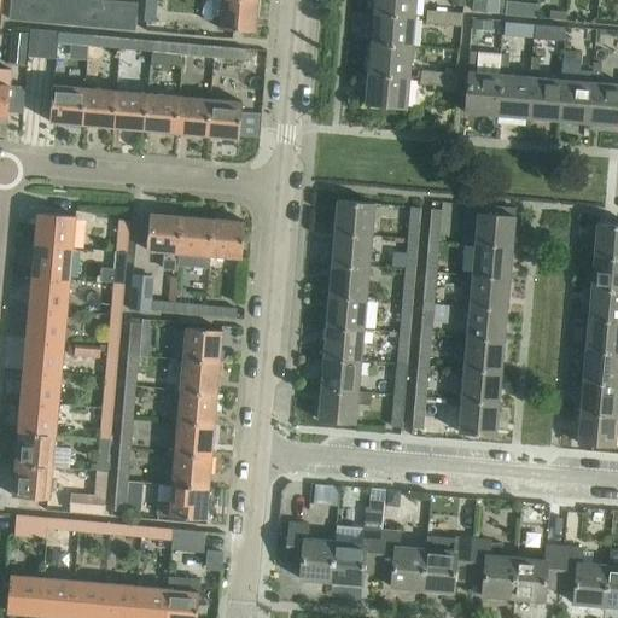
[(10,0),(9,19),(23,21),(24,0),(10,0)]
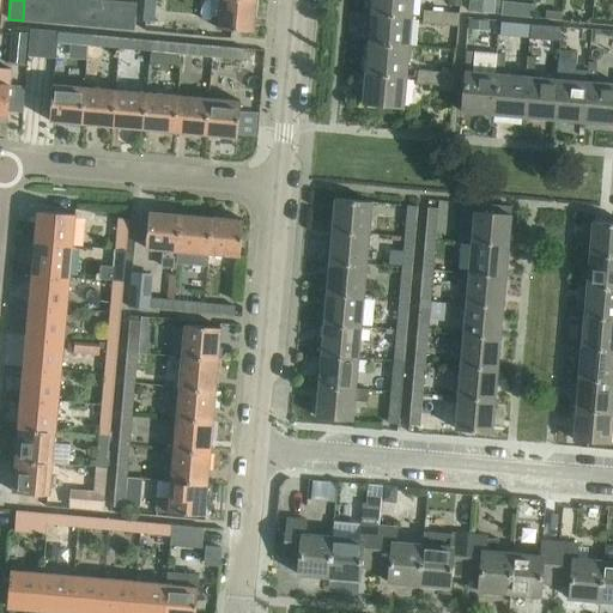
[(24,0),(23,20),(35,22),(36,22),(37,0),(24,0)]
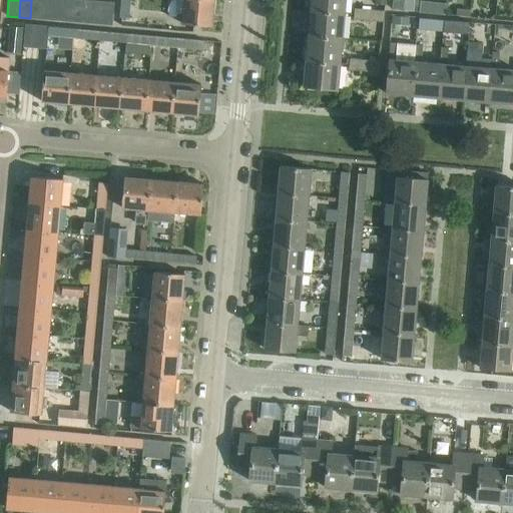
[(31,0),(30,18),(40,19),(42,0),(31,0)]
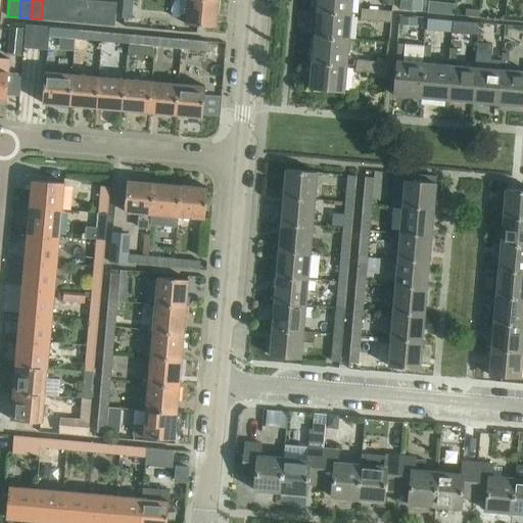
[(43,0),(41,19),(50,20),(52,20),(53,0),(43,0)]
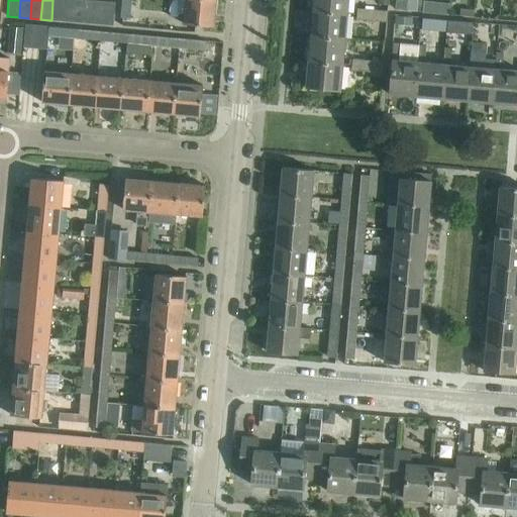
[(53,0),(52,20),(53,20),(63,21),(64,0),(53,0)]
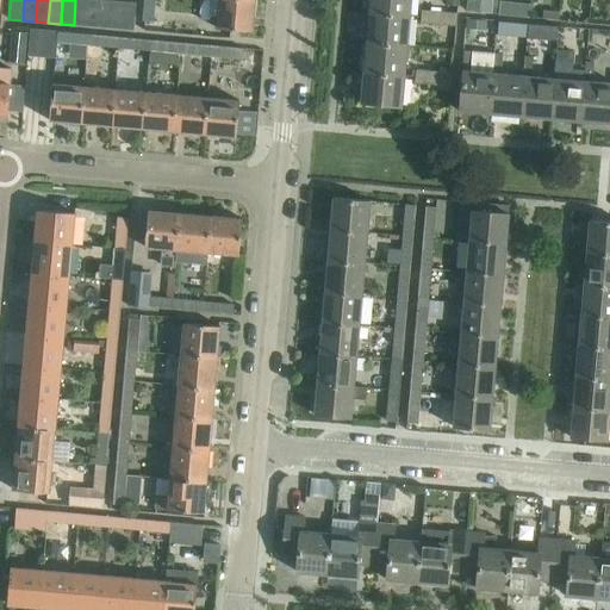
[(75,0),(74,25),(86,26),(88,0),(75,0)]
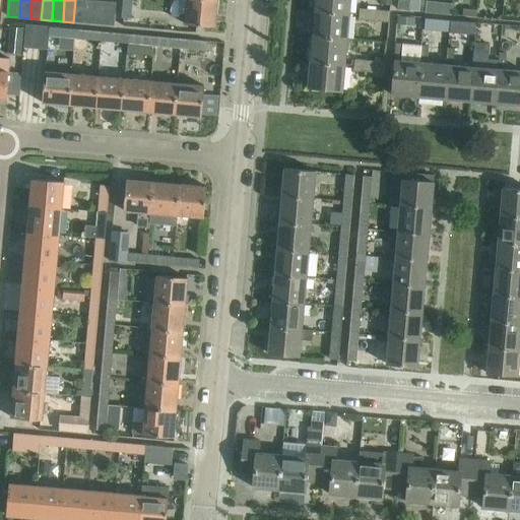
[(75,0),(73,22),(74,22),(77,22),(80,22),(84,23),(86,1),(80,0),(79,0),(75,0)]
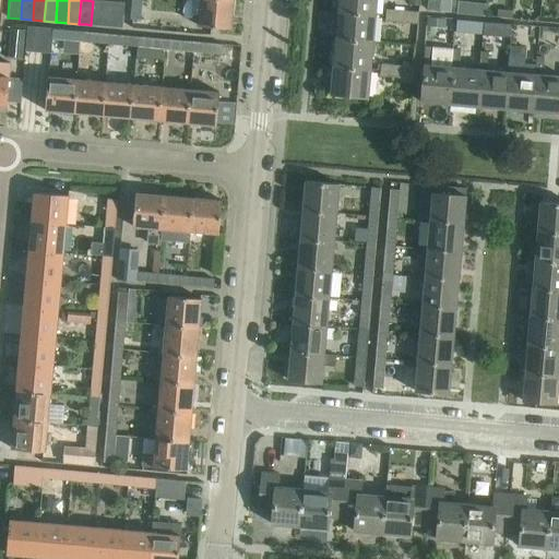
[(132,0),(131,20),(141,21),(142,0),(132,0)]
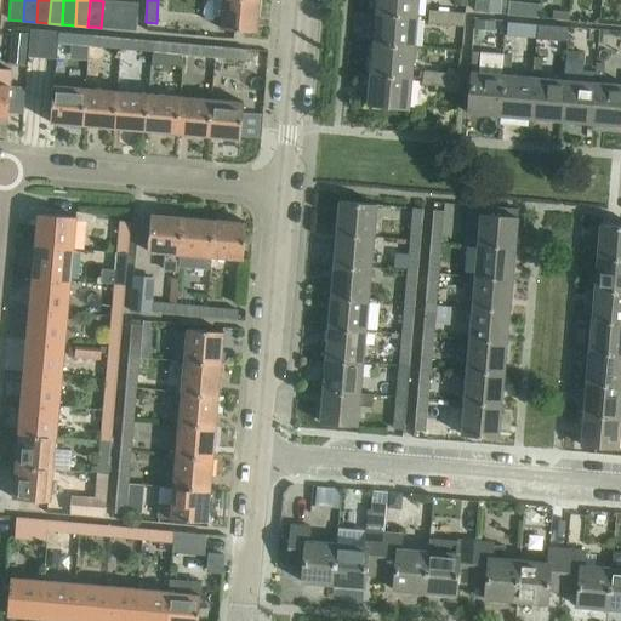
[(256,32),(258,0),(222,0),(220,29),(256,32)]
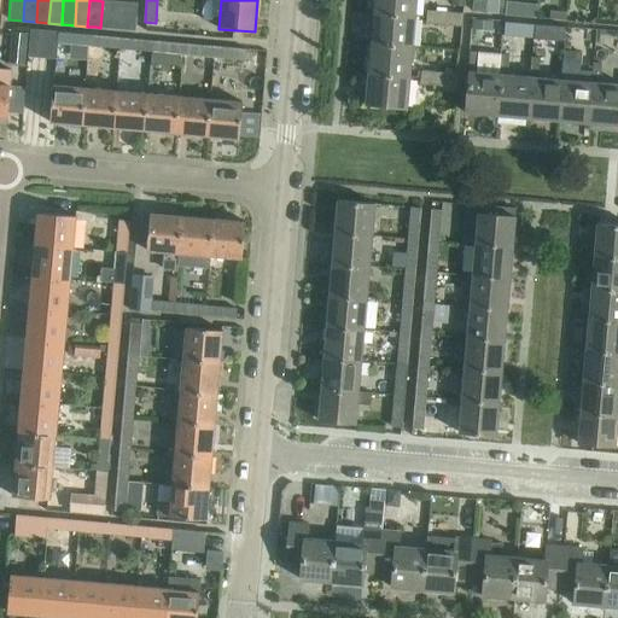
[(374,0),(373,12),(414,16),(415,0),(374,0)]
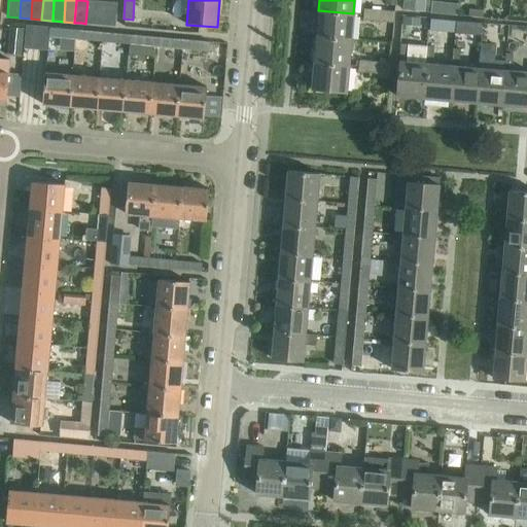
[(426,0),(405,0),(403,10),(430,13),(431,2),(427,2),(426,0)]
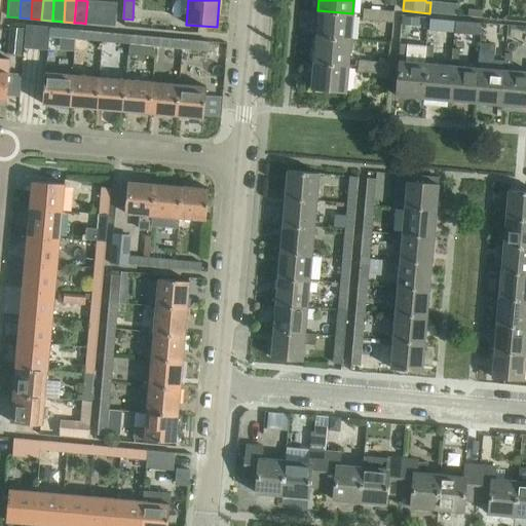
[(87,1),(85,24),(97,25),(99,2),(98,1),(87,1)]
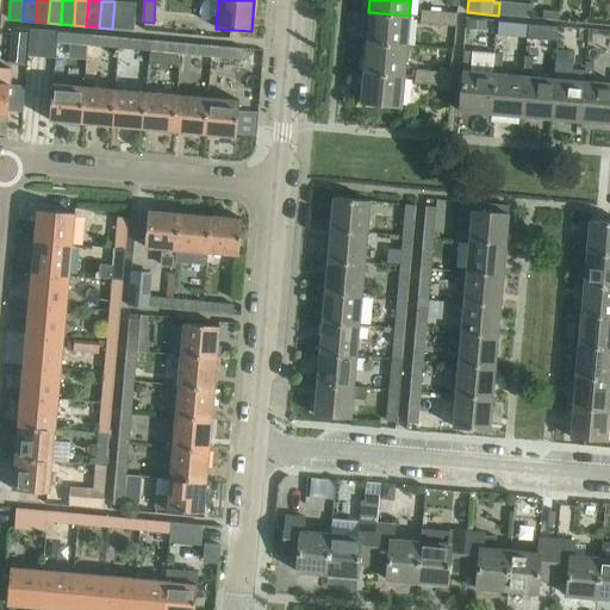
[(500,1),(499,14),(508,16),(509,2),(500,1)]
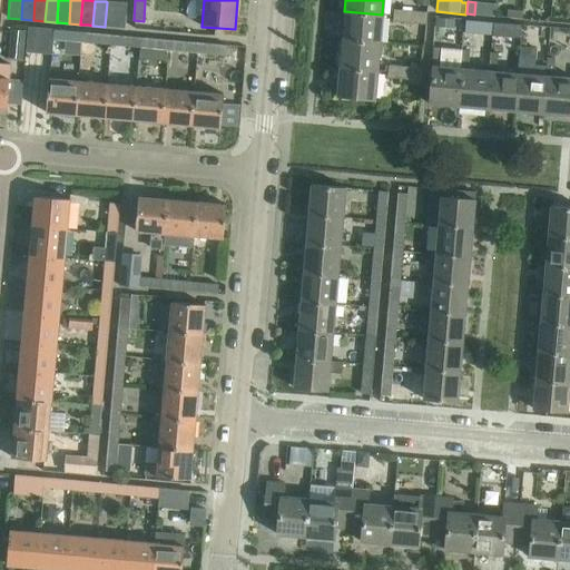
[(107,2),(105,27),(114,27),(125,28),(127,3),(117,2),(107,2)]
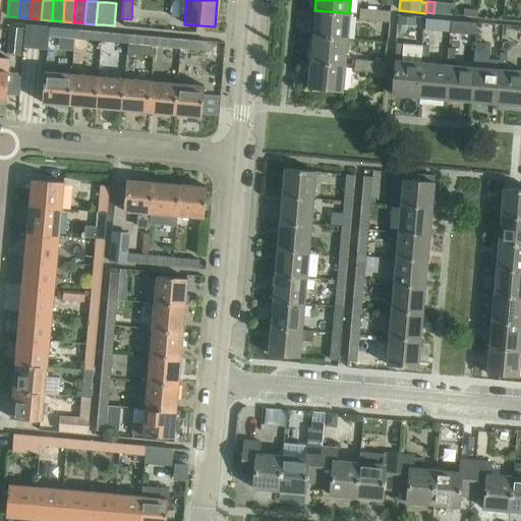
[(358,20),(374,21),(374,11),(390,12),(390,17),(391,11),(359,8),(358,20)]
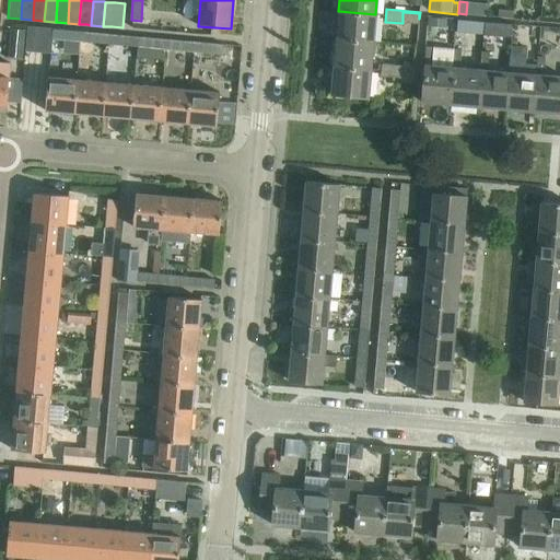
[(338,11),(336,38),(373,43),(375,14),(338,11)]
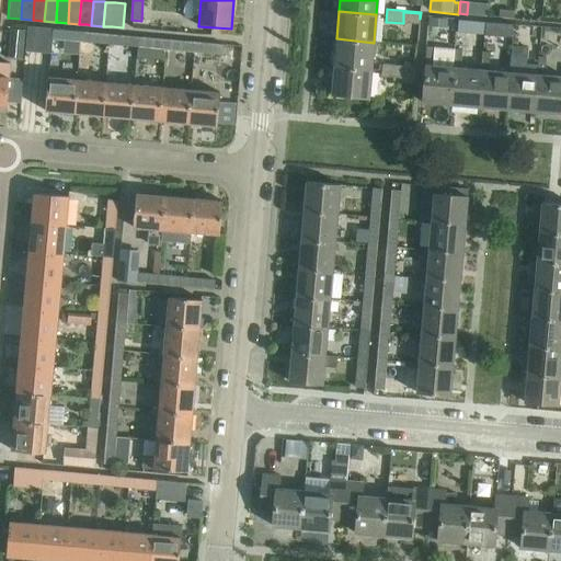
[(403,12),(403,23),(420,24),(420,19),(420,13),(403,12)]
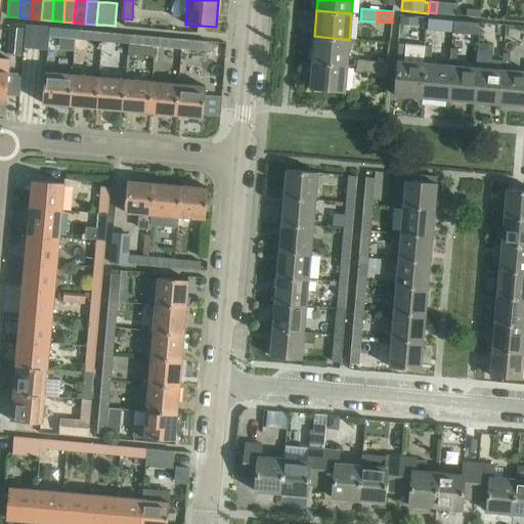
[(401,16),(401,25),(418,27),(419,18),(401,16)]
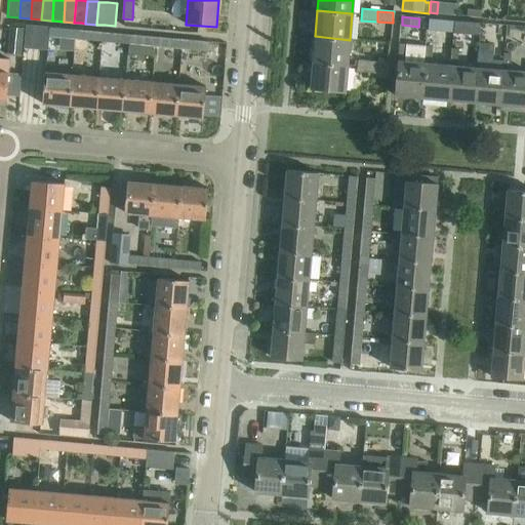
[(429,18),(428,31),(453,33),(454,21),(429,18)]
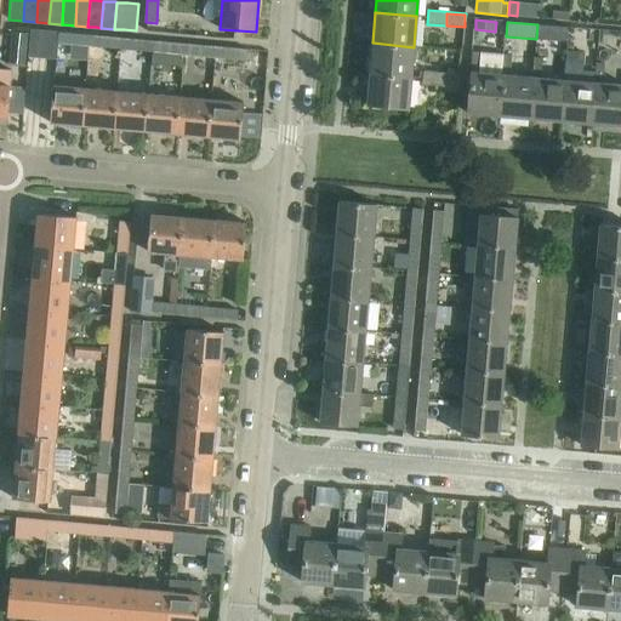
[(546,27),(545,43),(565,45),(567,29),(546,27)]
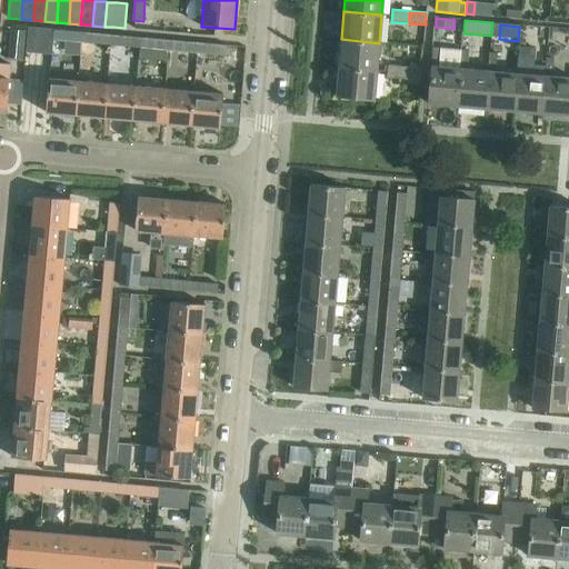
[(52,55),(53,40),(55,30),(55,29),(28,27),(26,52),(52,55)]
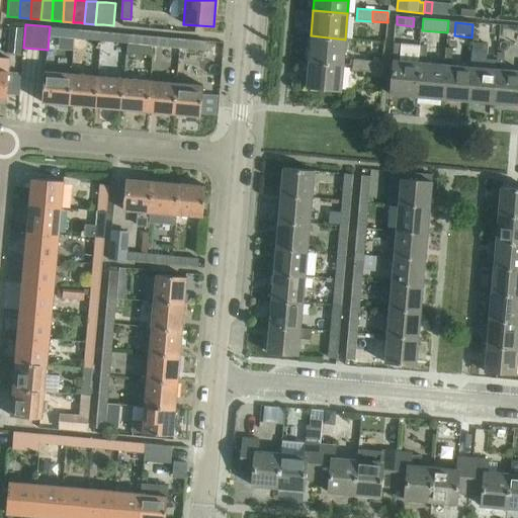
[(9,27),(8,41),(7,53),(22,54),(22,50),(24,28),(9,27)]
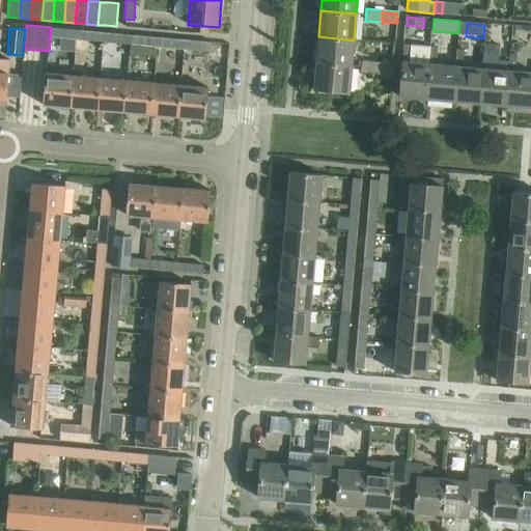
[(51,28),(50,37),(76,39),(77,30),(51,28)]
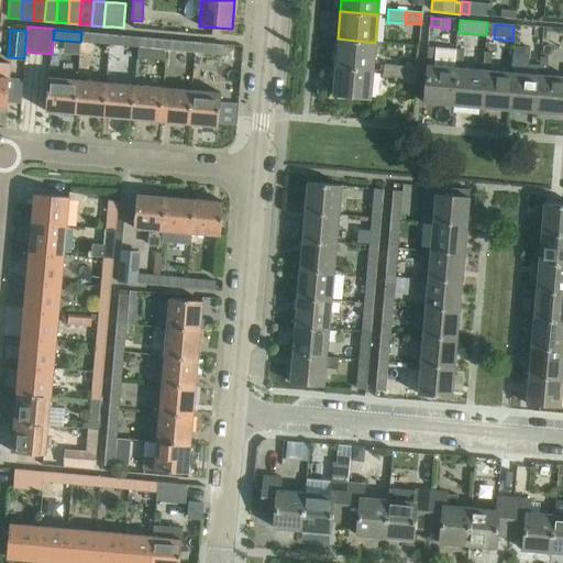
[(81,32),(80,42),(110,45),(111,34),(81,32)]
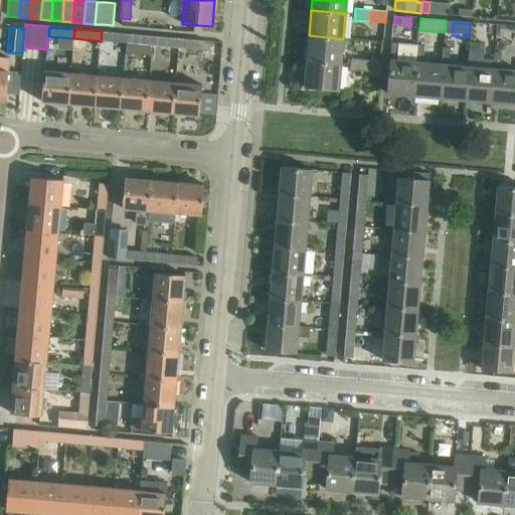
[(102,31),(101,41),(127,43),(128,34),(102,31)]
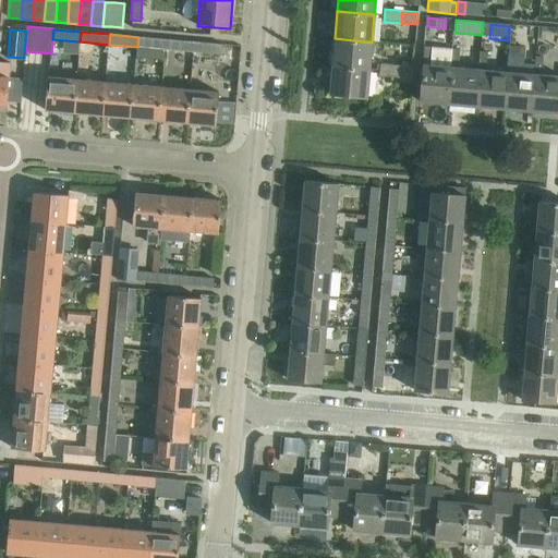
[(138,37),(137,47),(166,49),(166,39),(138,37)]
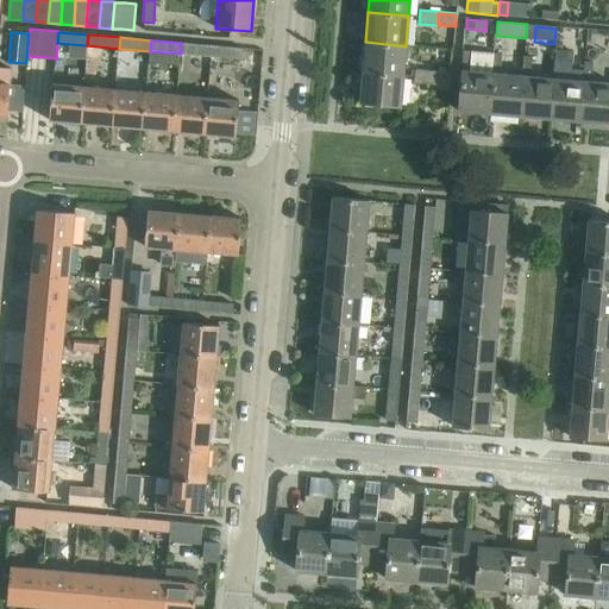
[(365,42),(363,73),(403,75),(406,46),(365,42)]
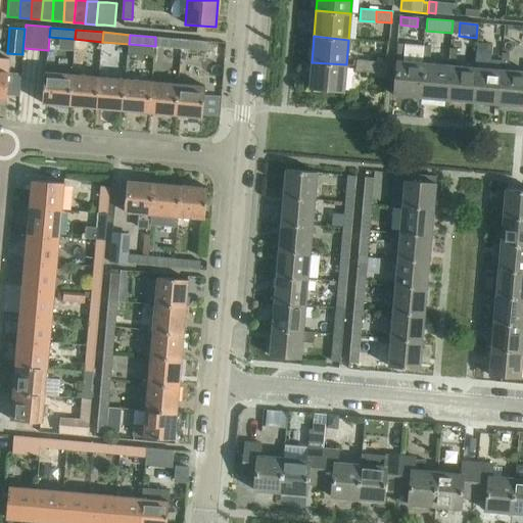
[(155,37),(155,46),(182,48),(183,39),(155,37)]
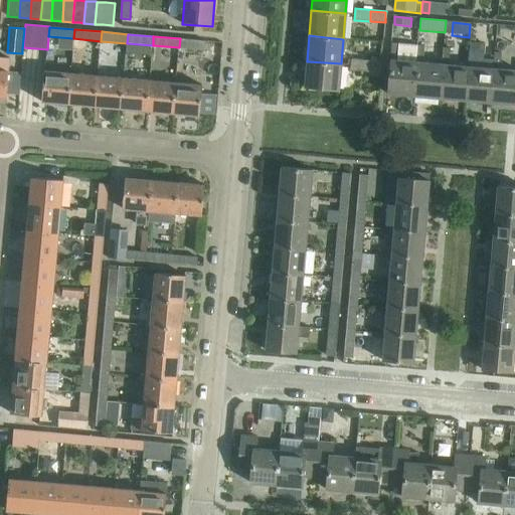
[(180,38),(179,47),(204,50),(205,41),(180,38)]
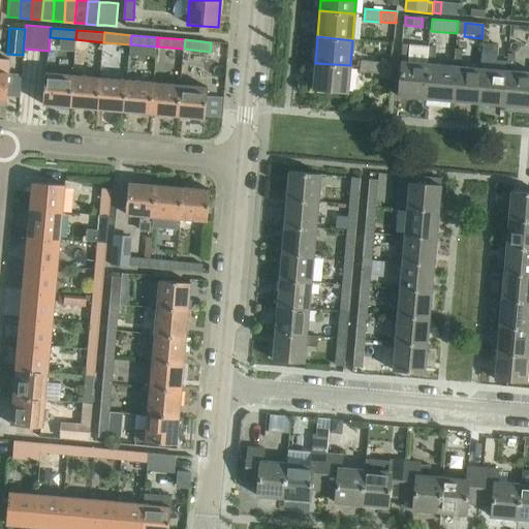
[(403,44),(398,96),(426,99),(429,63),(427,63),(428,48),(428,47),(403,44)]
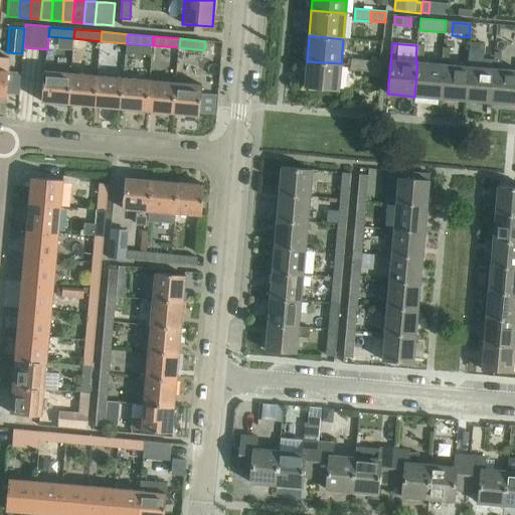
[(417,61),(414,97),(441,99),(444,64),(441,63),(423,61),(424,46),(416,45),(416,46),(415,61),(417,61)]
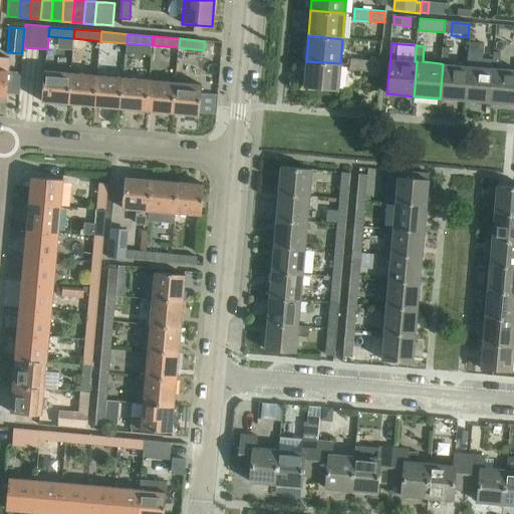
[(443,64),(440,98),(465,100),(468,66),(466,66),(466,65),(448,63),(449,48),(442,47),(441,63),(440,63),(443,64)]
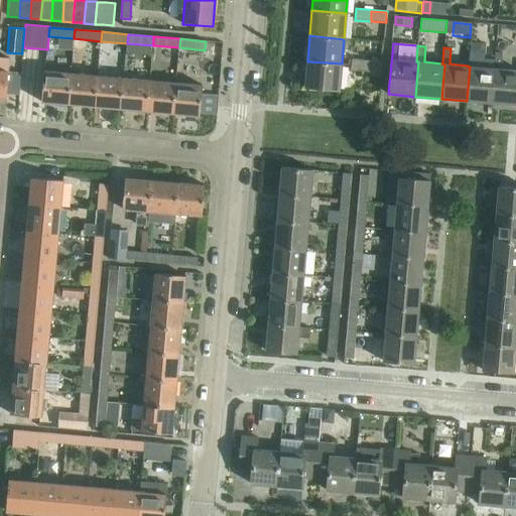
[(470,67),(467,101),(492,103),(496,69),(494,69),(494,52),(484,51),(470,50),(468,66),(468,67),(470,67)]
